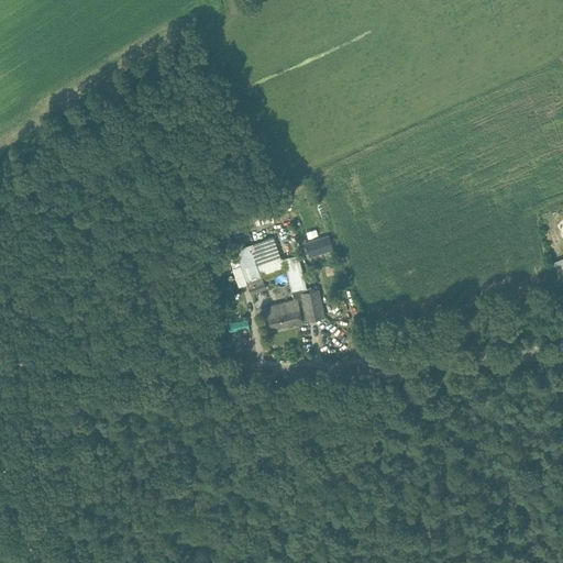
[(286,266),(294,300),(285,302),(286,309),(264,315),(267,329),(307,320),(323,316),(318,289),(302,293),(301,289),(307,288),(298,255),(284,258),(283,256),(280,257),(273,235),(250,245),(241,249),(238,258),(245,280),(286,266)]
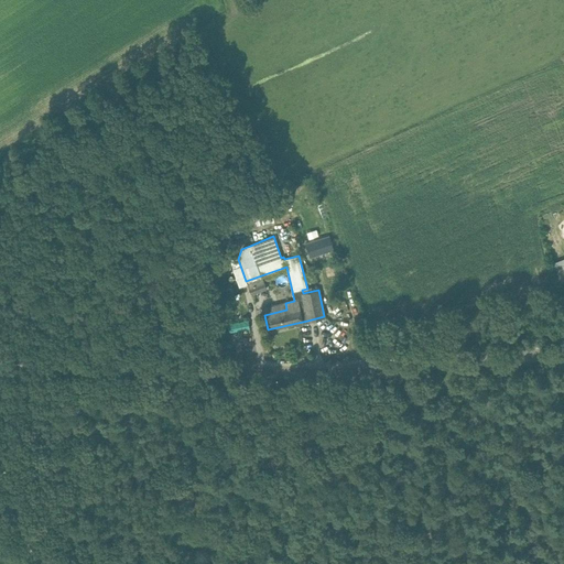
[(311,257),(333,249),(328,236),(306,243),(311,257)]
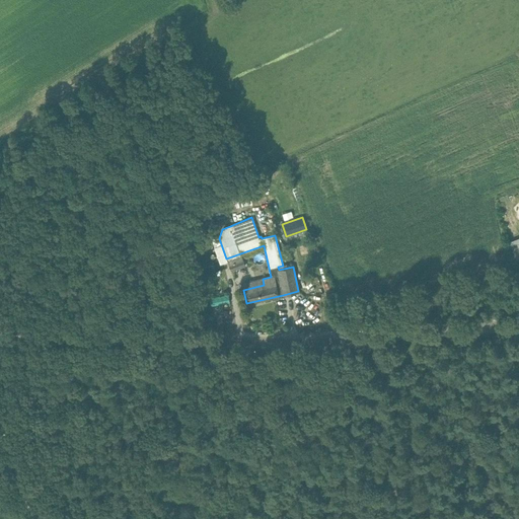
[(518,236),(510,240),(517,258),(518,257),(518,236)]
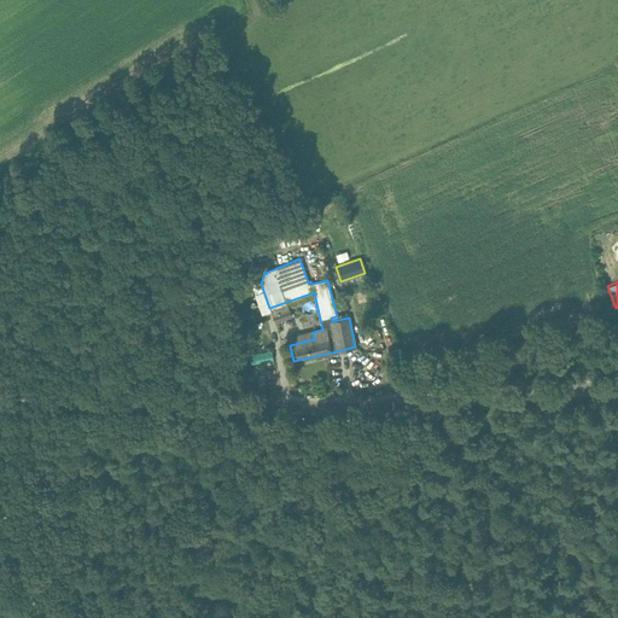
[(293,316),(287,304),(272,310),(277,324),(293,316)]
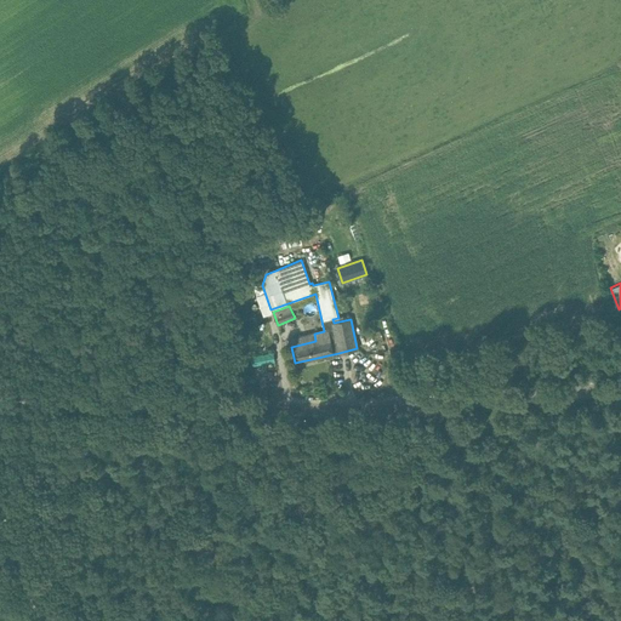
[(256,365),(277,364),(277,354),(256,355),(256,365)]
